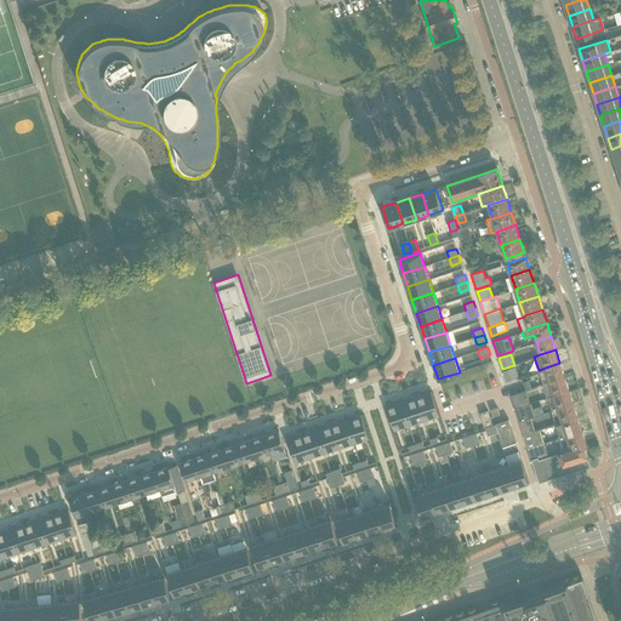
[(467,380),(491,371),(488,360),(463,368),(467,380)]
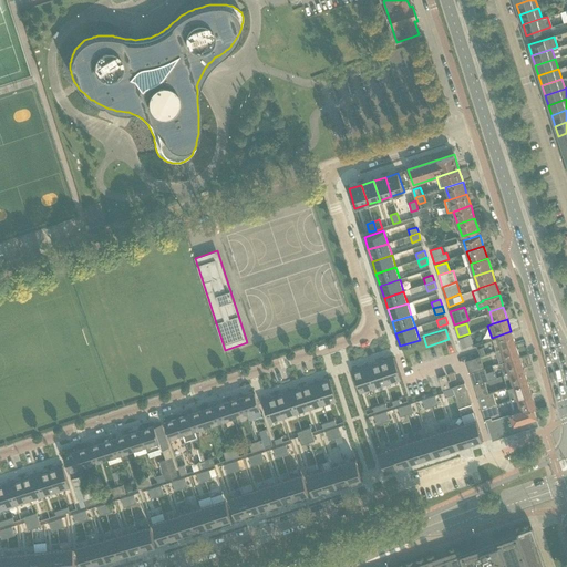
[(492,338),(495,350),(515,343),(511,331),(492,338)]
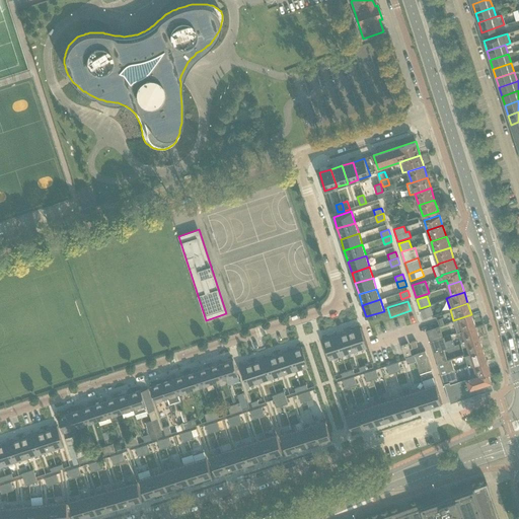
[(430,306),(420,309),(423,319),(433,316),(430,306)]
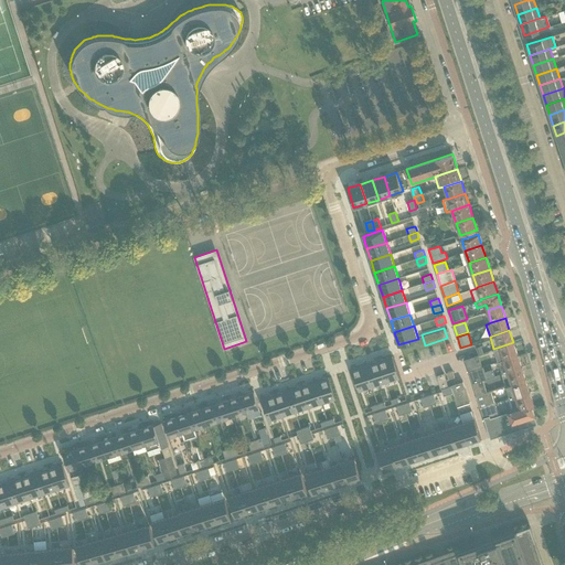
[(493,349),(498,361),(518,354),(513,342),(493,349)]
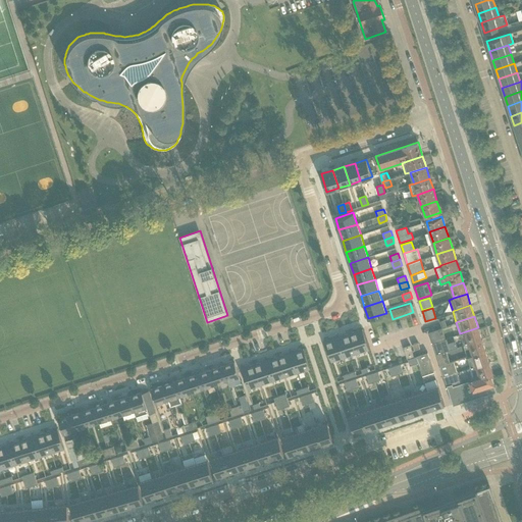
[(463,345),(481,338),(478,327),(460,333),(463,345)]
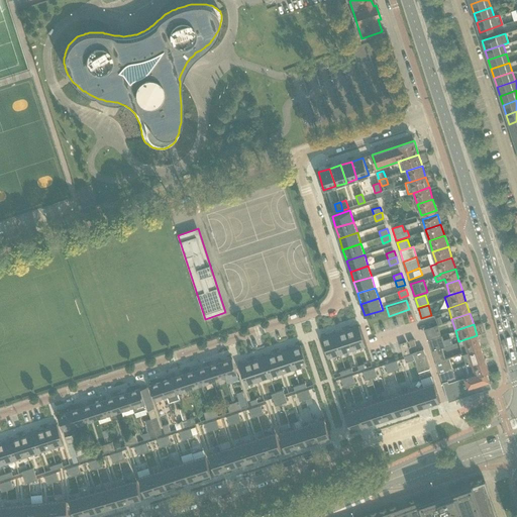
[(437,325),(425,329),(428,340),(440,336),(437,325)]
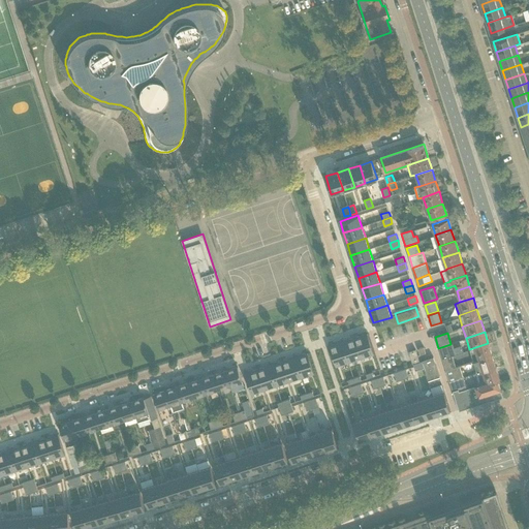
[(367,334),(354,338),(361,359),(374,354),(367,334)]
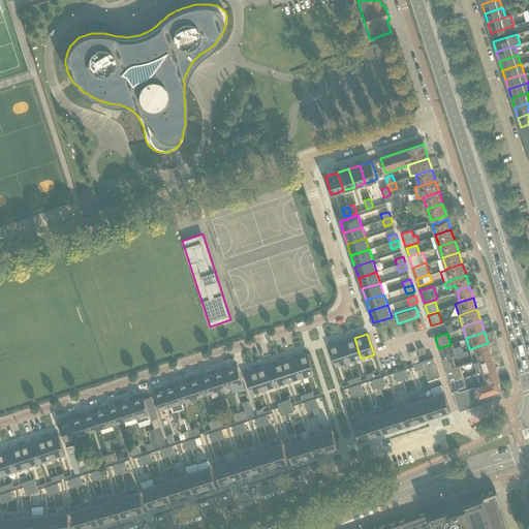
[(354,338),(342,342),(348,363),(361,359),(354,338)]
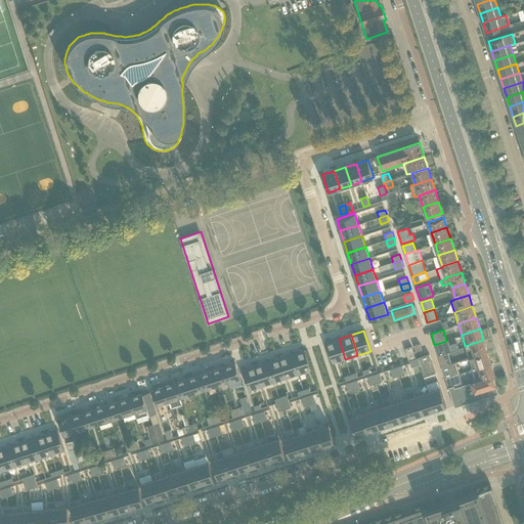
[(339,339),(325,343),(333,363),(345,359),(339,339)]
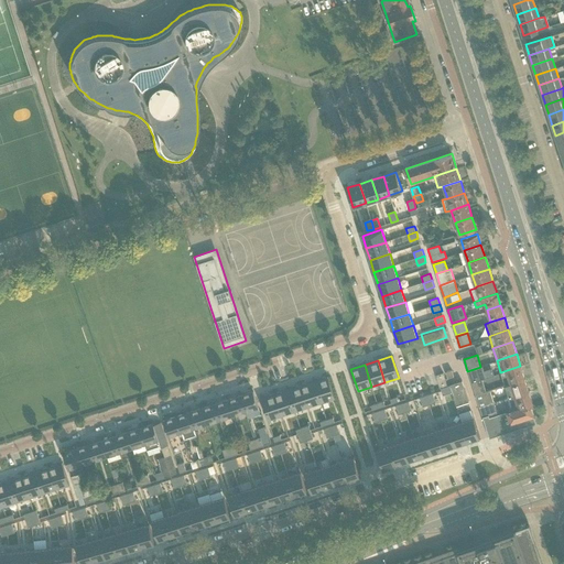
[(500,372),(505,384),(524,378),(520,366),(500,372)]
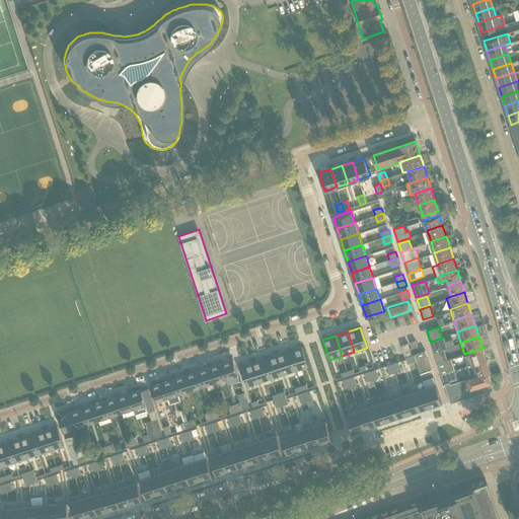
[(442,338),(430,342),(434,352),(442,350),(447,348),(443,338),(442,338)]
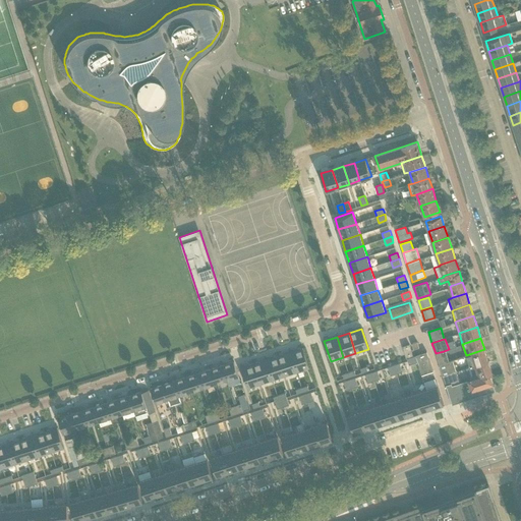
[(409,344),(404,346),(407,358),(413,356),(409,344)]
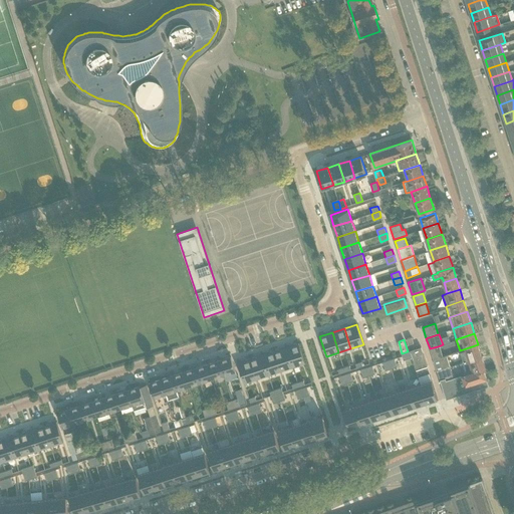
[(298,343),(286,347),(293,367),(305,363),(298,343)]
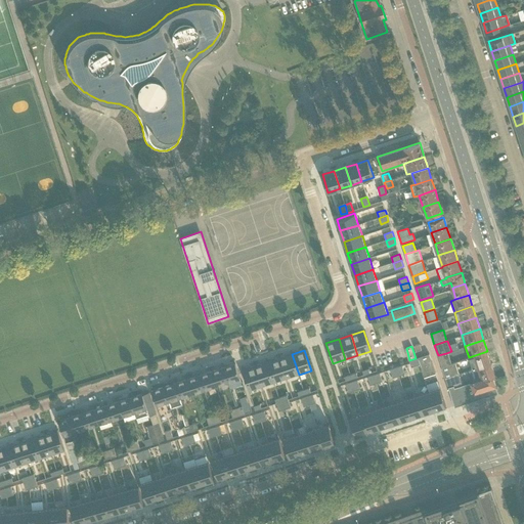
[(472,368),(473,368),(490,362),(487,351),(469,357),(472,368)]
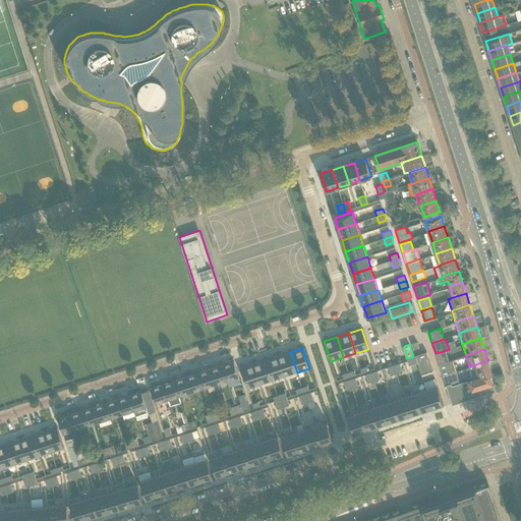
[(444,351),(436,353),(436,354),(440,365),(448,362),(444,351)]
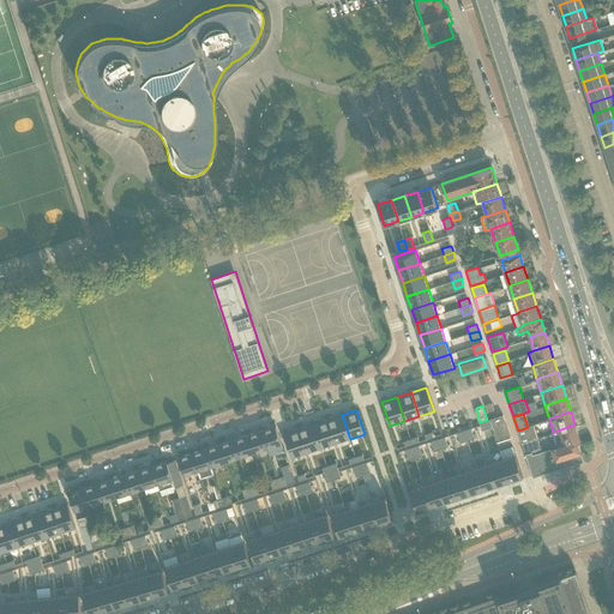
[(342,415),(327,420),(335,443),(350,439),(342,415)]
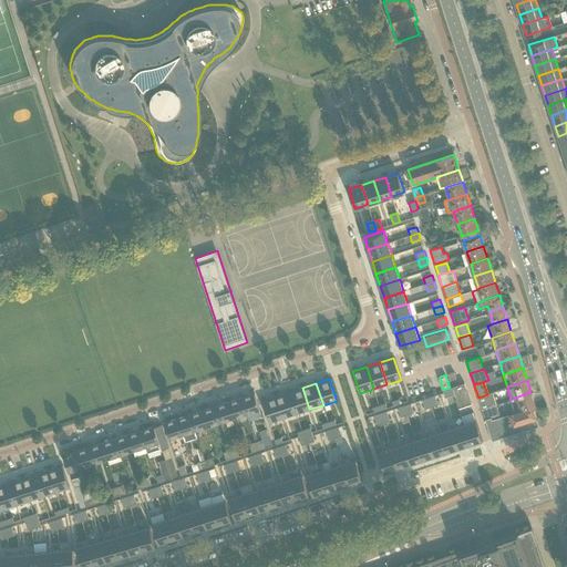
[(452,387),(459,408),(471,404),(464,383),(452,387)]
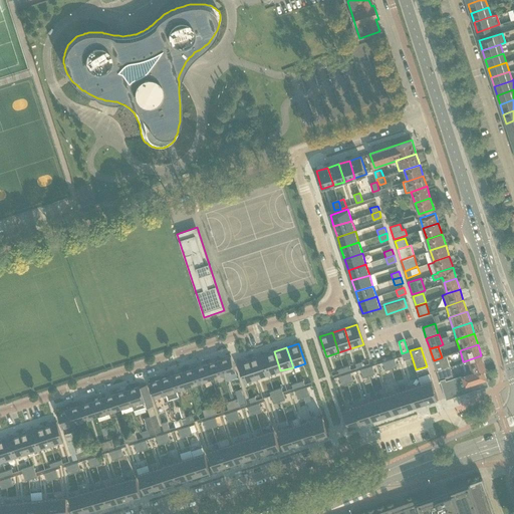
[(274,351),(262,355),(268,374),(280,370),(274,351)]
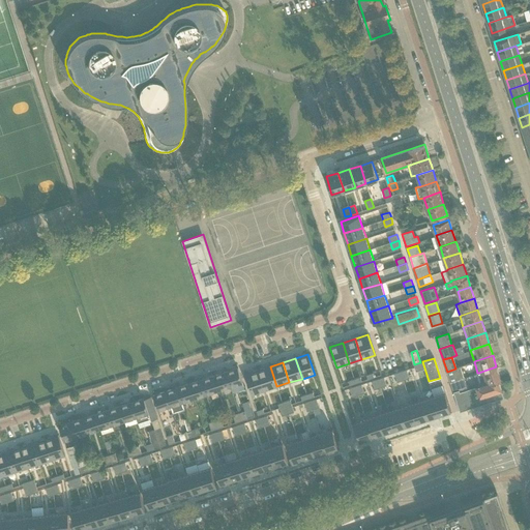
[(418,363),(414,364),(416,371),(424,369),(422,362),(418,363)]
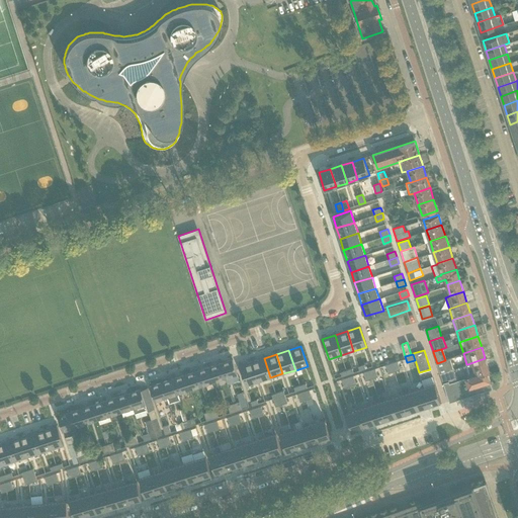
[(264,358),(252,361),(258,381),(270,377),(264,358)]
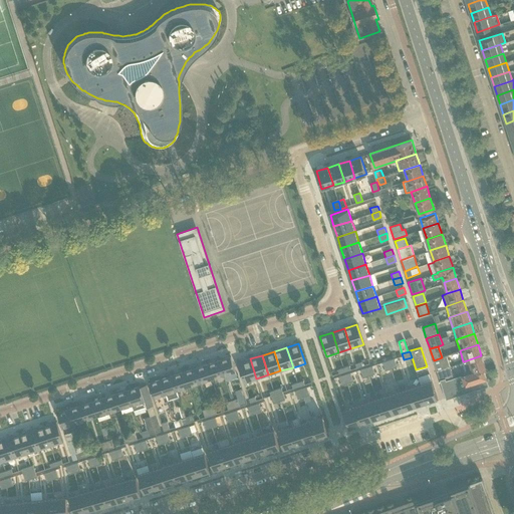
[(434,360),(437,370),(450,365),(447,355),(442,357),(434,360)]
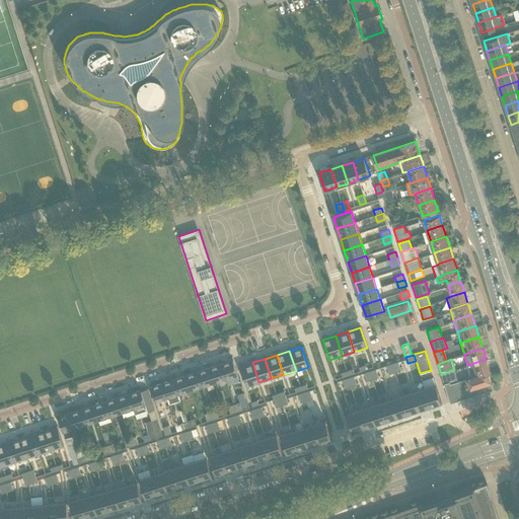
[(468,365),(472,376),(475,375),(476,376),(490,371),(486,359),(468,365)]
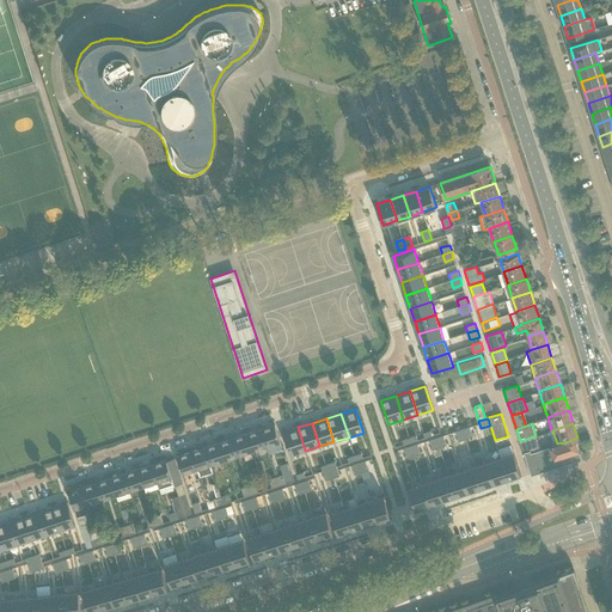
[(275,424),(261,429),(265,446),(280,441),(277,434),(275,426),(275,424)]
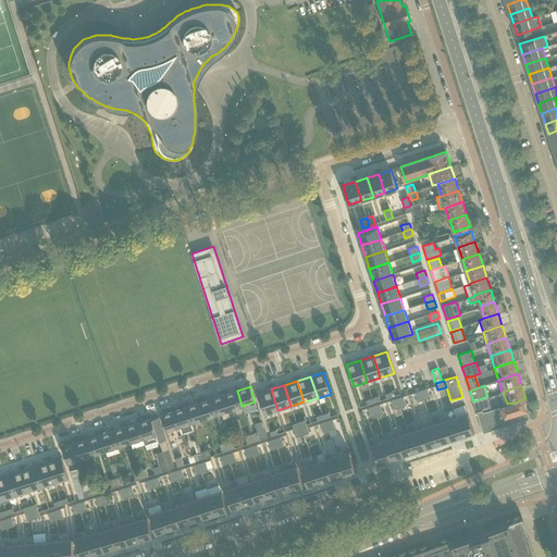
[(271,388),(257,393),(264,415),(277,410),(271,388)]
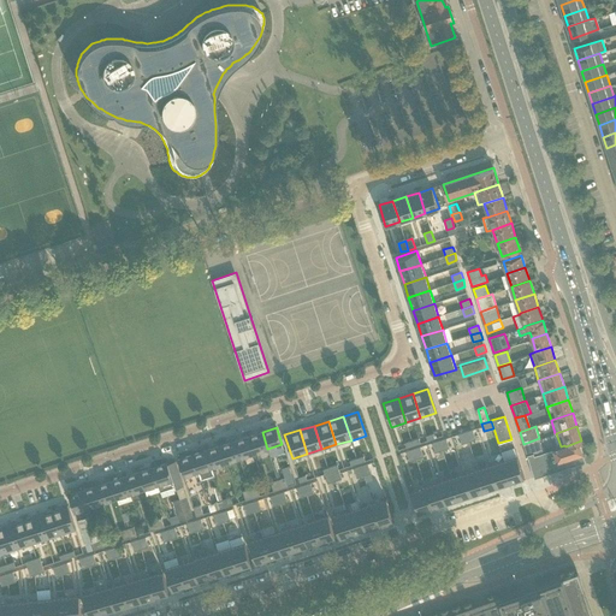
[(473,430),(466,432),(468,442),(475,439),(473,430)]
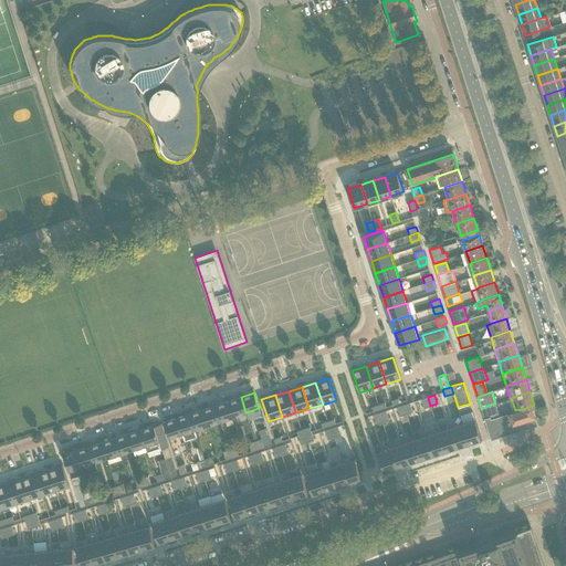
[(241,397),(228,401),(233,417),(245,412),(241,397)]
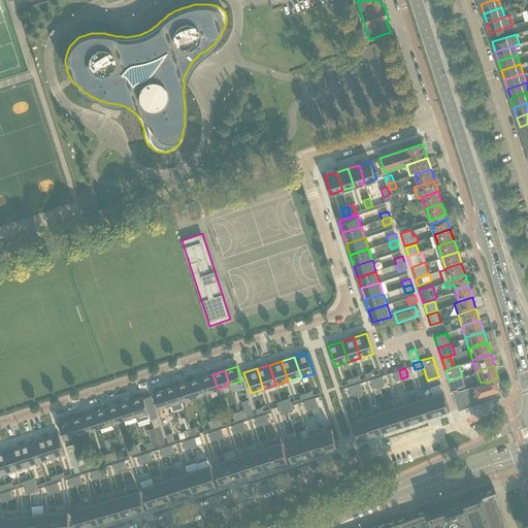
[(399,370),(393,372),(396,381),(401,378),(399,370)]
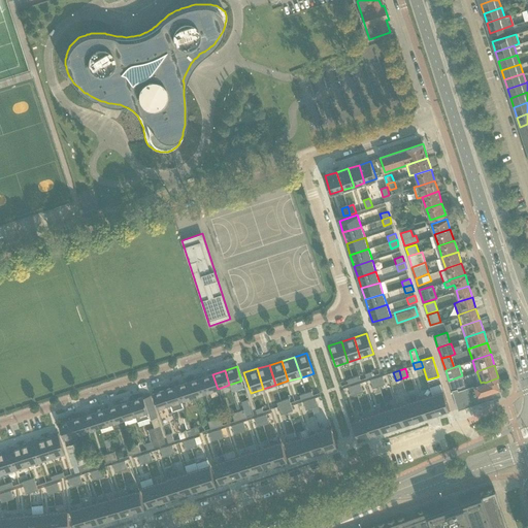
[(212,374),(201,378),(205,393),(218,389),(212,374)]
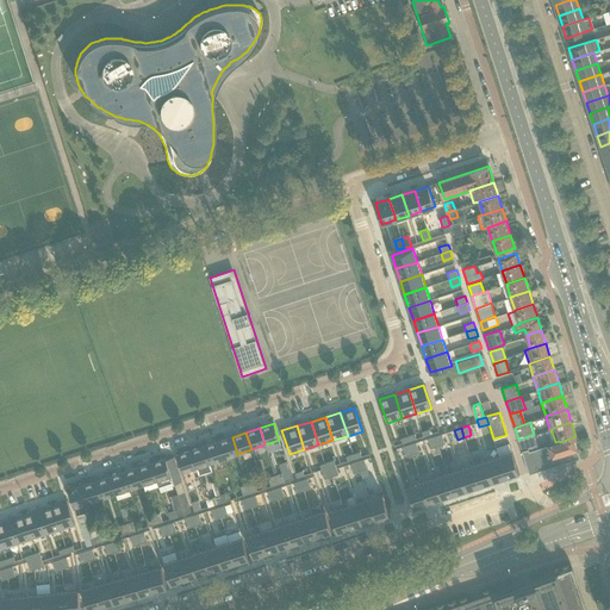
[(442,434),(435,436),(439,446),(444,443),(442,434)]
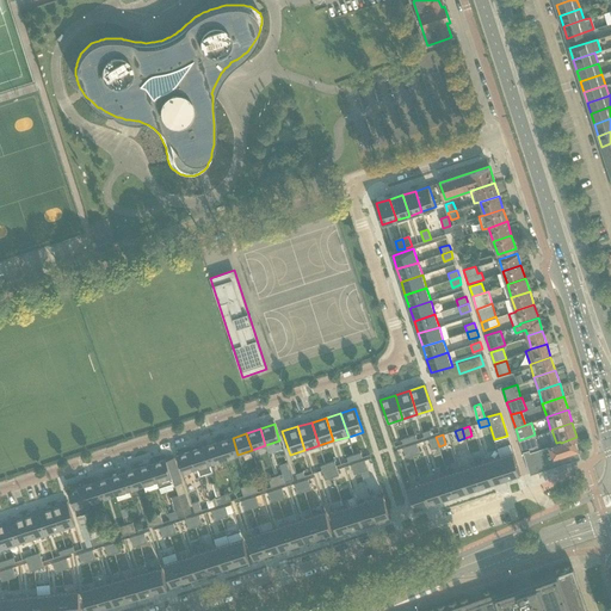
[(519,440),(523,451),(529,449),(529,451),(539,449),(535,434),(519,440)]
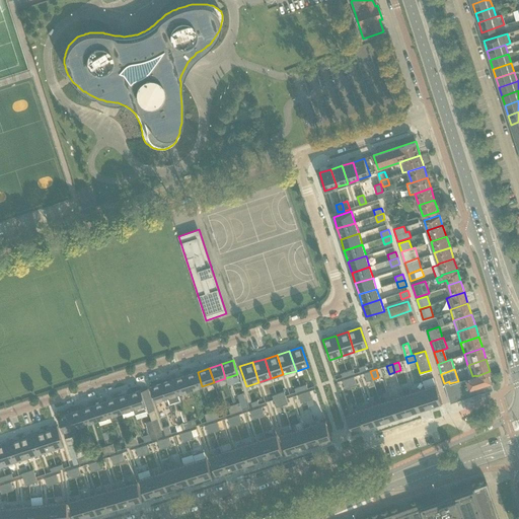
[(370,371),(364,373),(367,381),(373,379),(370,371)]
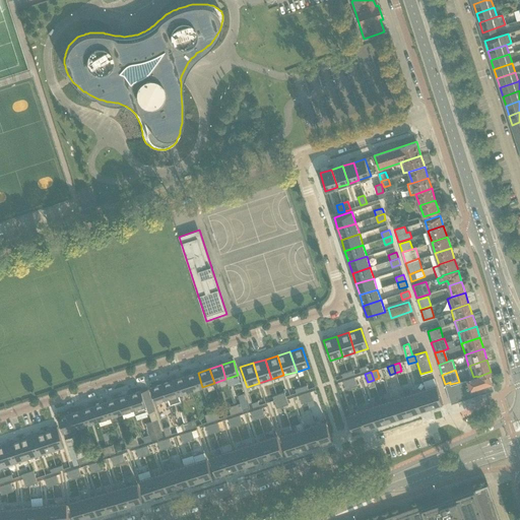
[(451,404),(494,390),(495,390),(492,382),(490,374),(491,373),(491,372),(477,377),(476,376),(473,377),(459,382),(450,384),(450,382),(445,384),(446,387),(451,404)]
